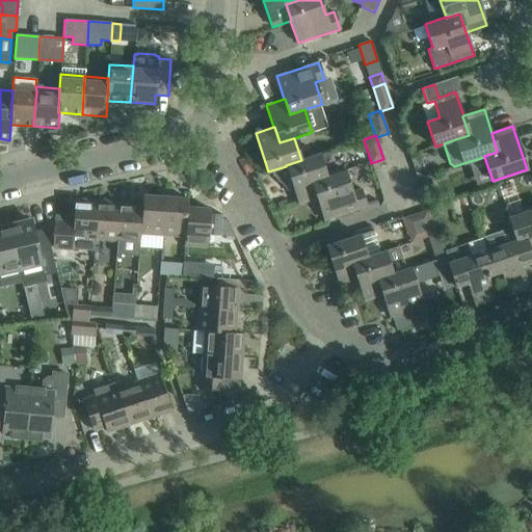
[(286,165),(286,166),(299,204),(317,197),(312,182),(326,177),(319,154),(301,160),(286,165)]
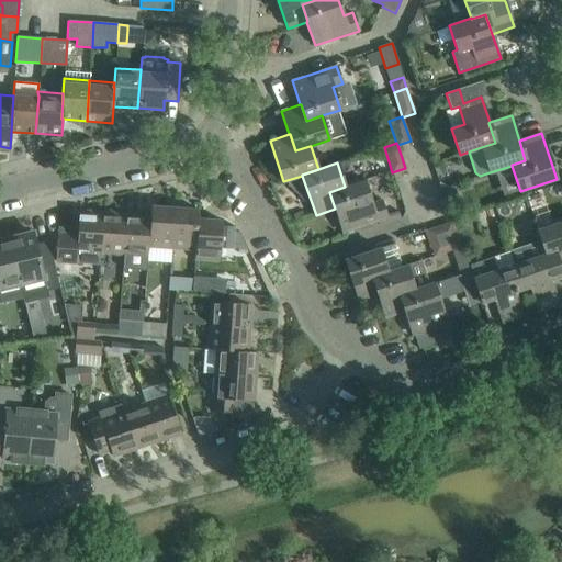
[(345,187),(329,192),(335,209),(343,233),(386,217),(381,200),(372,203),(363,180),(345,187)]
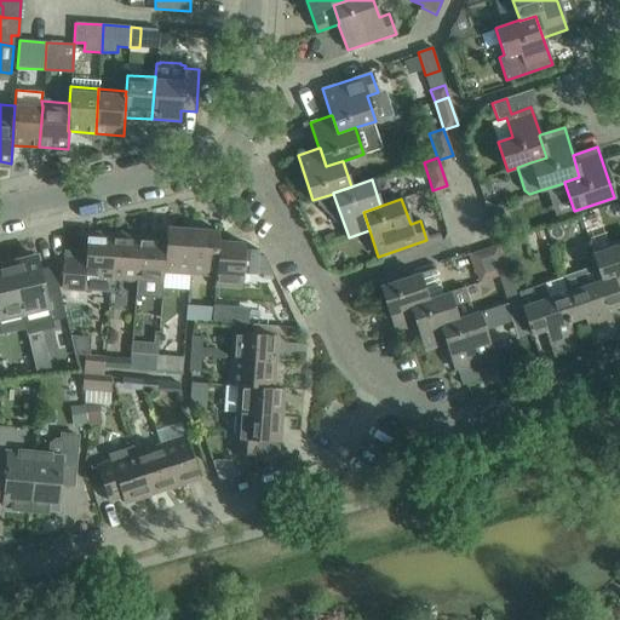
[(500,208),(489,212),(493,222),(504,219),(500,208)]
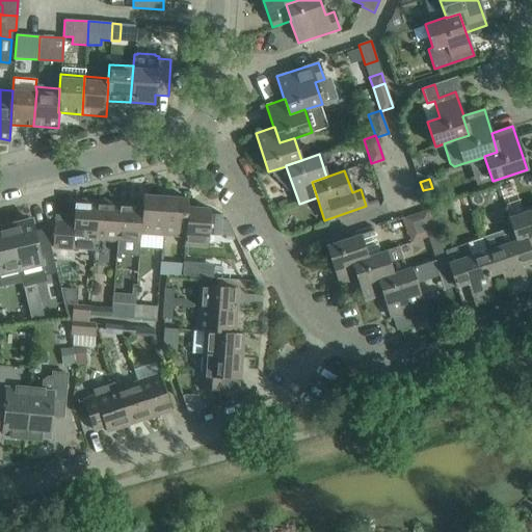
[(141,205),(142,205),(140,224),(163,227),(166,197),(142,195),(141,205)]
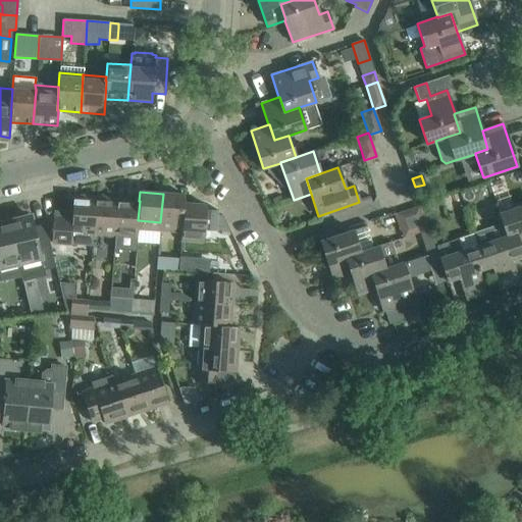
[(184,204),(185,195),(163,194),(160,222),(183,223),(183,210),(184,204)]
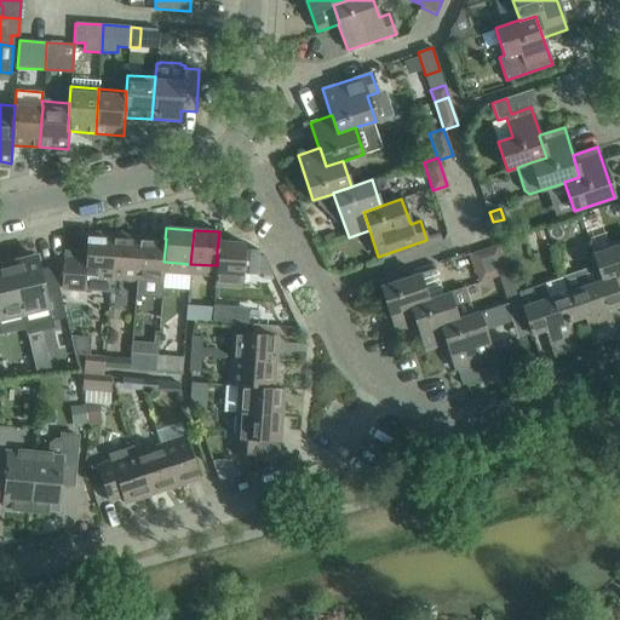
[(86,252),(64,250),(62,287),(62,288),(110,292),(112,277),(110,277),(112,256),(114,235),(87,233),(86,252)]
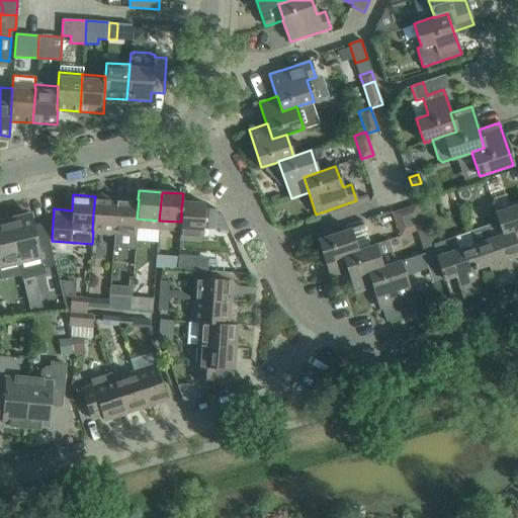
[(95,196),(93,213),(92,232),(93,232),(114,234),(116,197),(95,196)]
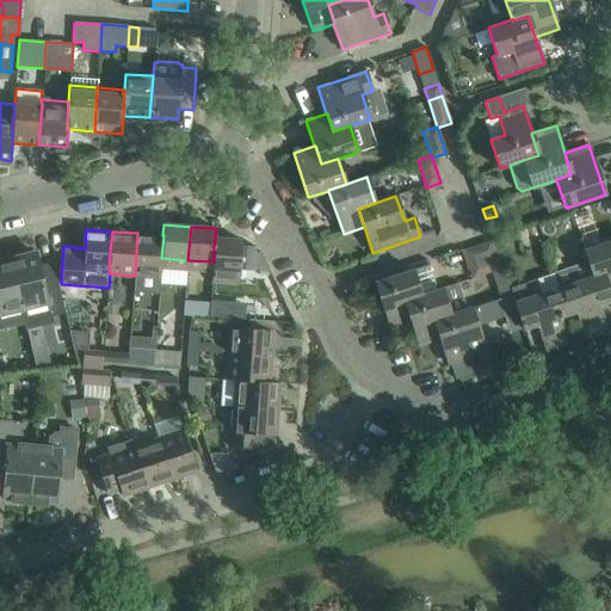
[(164,235),(162,235),(137,233),(135,276),(134,292),(158,294),(160,258),(161,258),(164,235)]
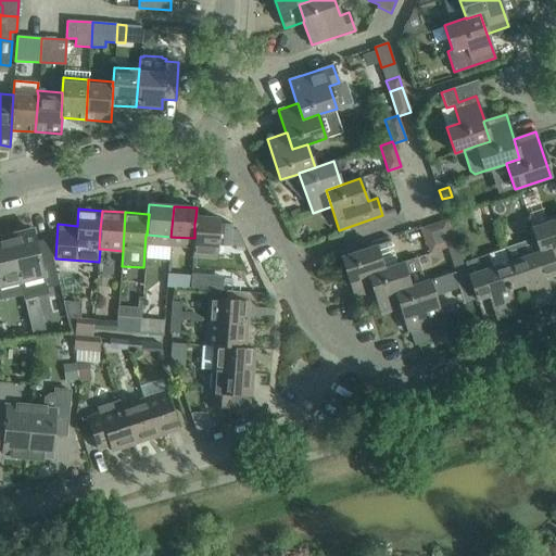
[(219,218),(196,217),(194,224),(194,238),(193,255),(216,257),(219,218)]
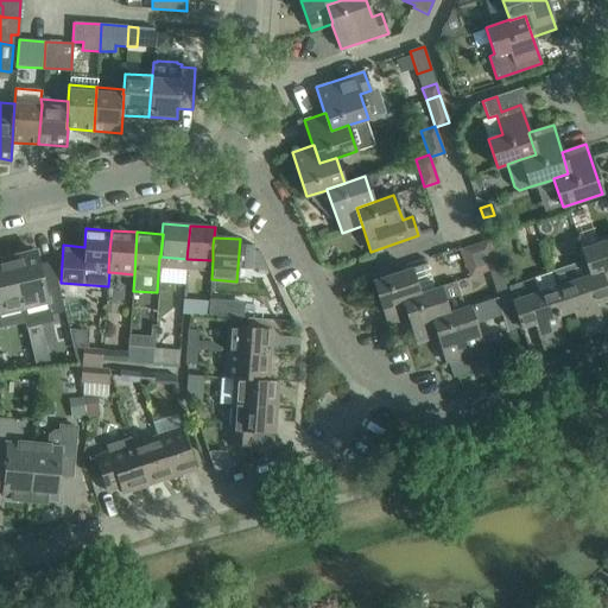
[(607,239),(581,248),(584,261),(589,273),(590,276),(600,272),(607,298),(607,239)]
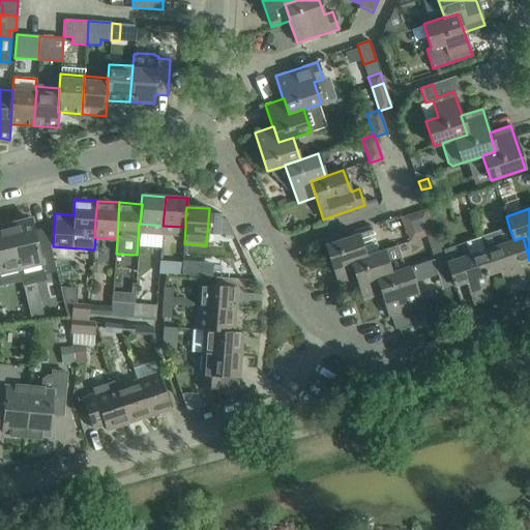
[(421,237),(433,233),(425,210),(413,213),(421,237)]
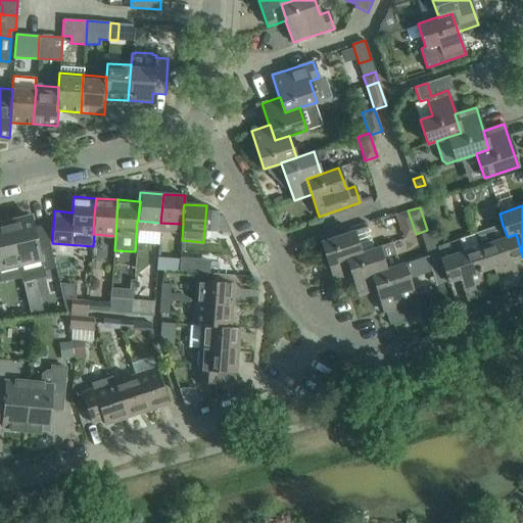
[(408,210),(396,215),(405,237),(416,234),(408,210)]
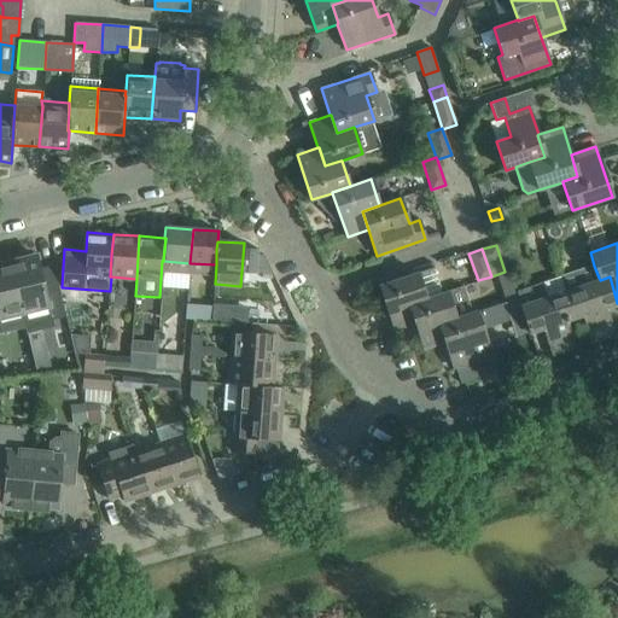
[(27,257),(25,254),(9,257),(23,315),(28,334),(52,328),(51,320),(65,316),(53,266),(39,269),(36,256),(27,257)]
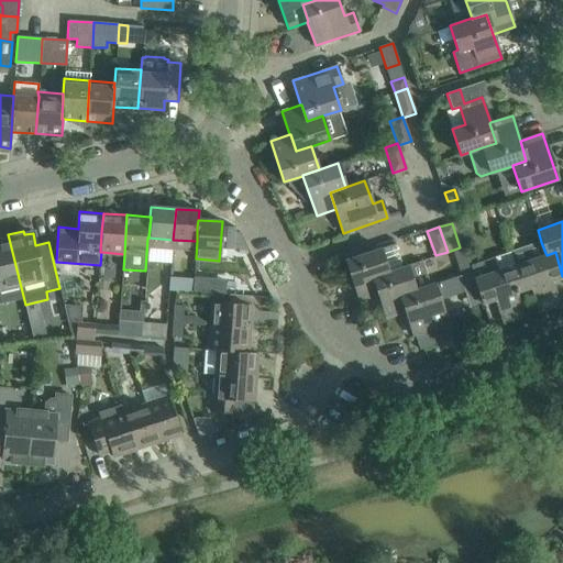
[(0,291),(21,287),(8,234),(0,235),(0,291)]
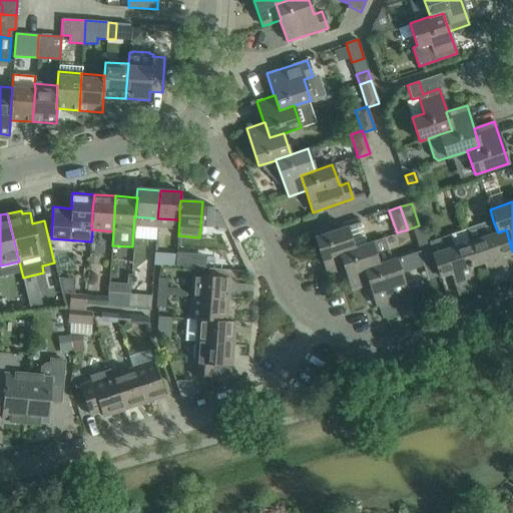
[(465,229),(469,240),(477,265),(484,262),(491,284),(510,278),(502,255),(512,251),(506,229),(498,232),(497,230),(493,220),(465,229)]
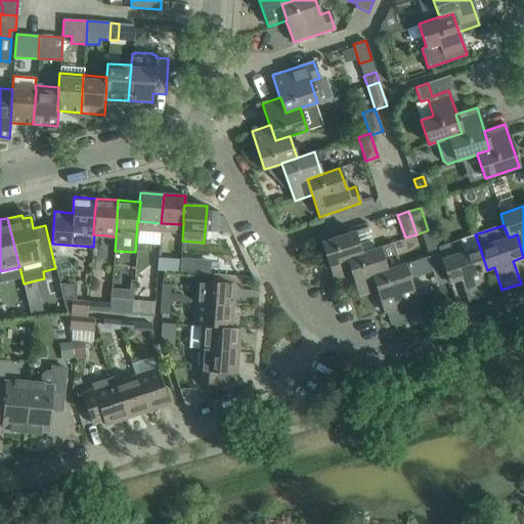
[(367,227),(354,231),(321,242),(334,280),(352,274),(346,259),(361,254),(361,253),(375,249),(367,227)]
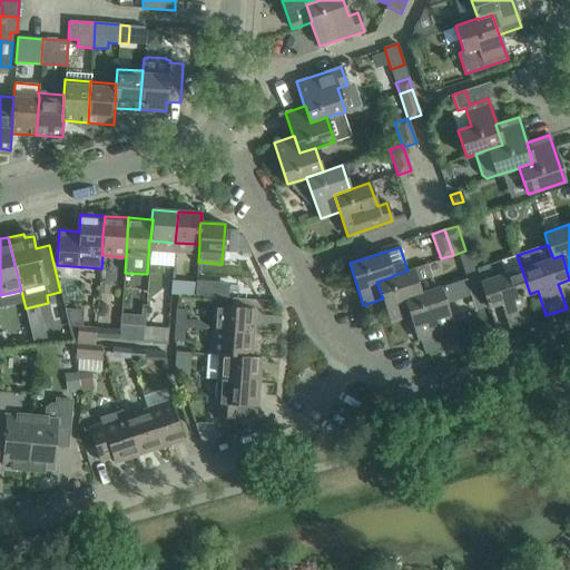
[(502,303),(510,327),(530,321),(522,296),(530,294),(521,267),(504,273),(500,262),(477,269),(489,307),(502,303)]
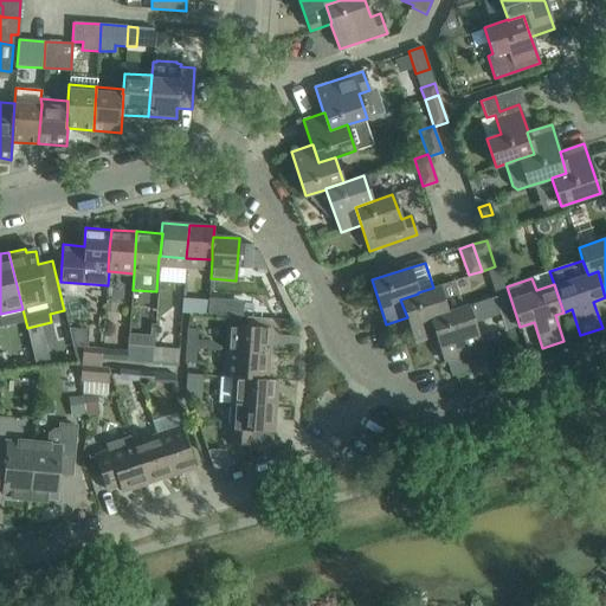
[(418,292),(418,294),(400,300),(407,317),(416,342),(436,336),(437,335),(430,317),(447,311),(446,311),(463,305),(455,281),(438,285),(433,288),(418,292)]
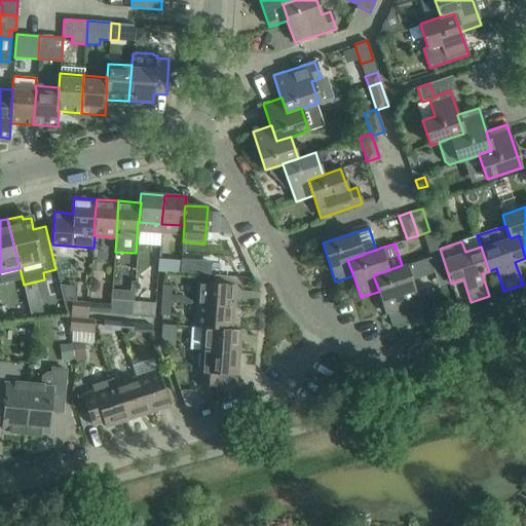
[(168,259),(167,272),(180,272),(181,260),(168,259)]
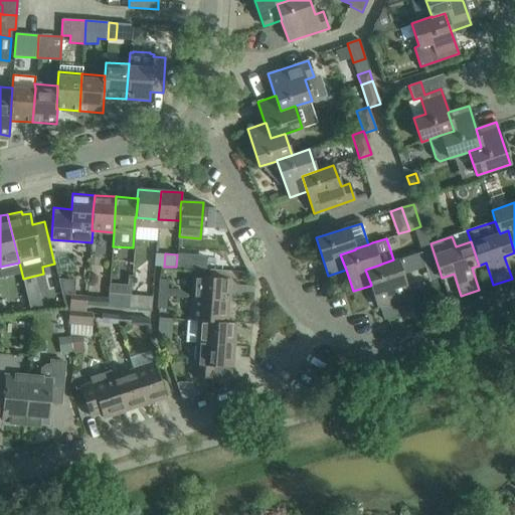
[(177,254),(176,267),(204,269),(204,256),(177,254)]
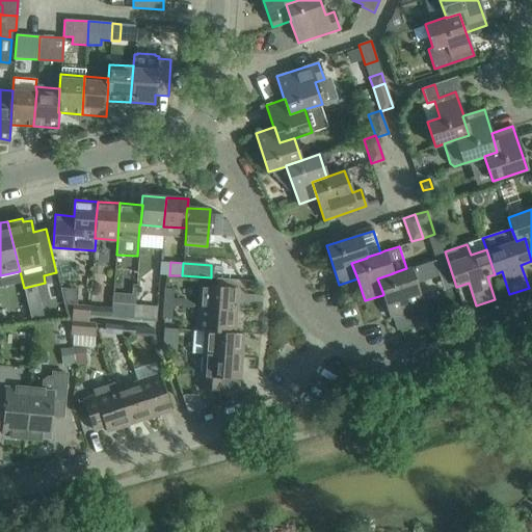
[(392,273),(393,273),(377,278),(383,294),(382,295),(390,317),(408,311),(410,318),(425,314),(410,267),(406,268),(392,273)]
